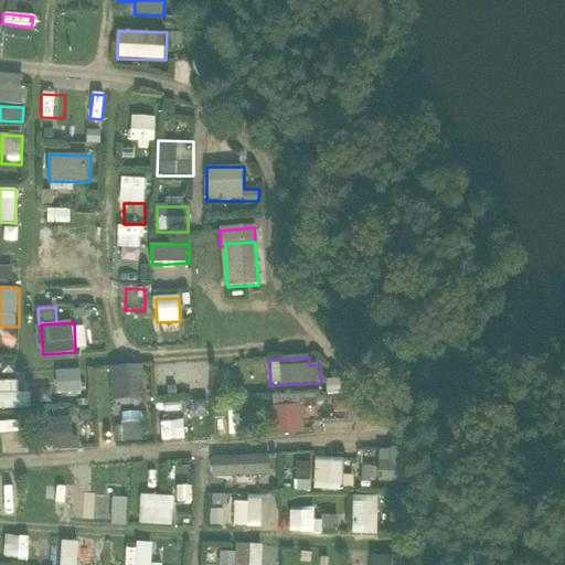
[(0,409),(30,408),(30,393),(18,393),(16,363),(0,364),(0,409)]
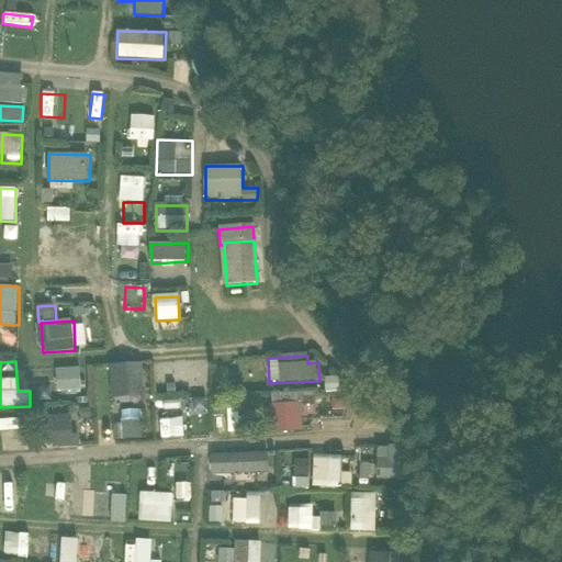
[(145,397),(144,363),(110,364),(111,398),(145,397)]
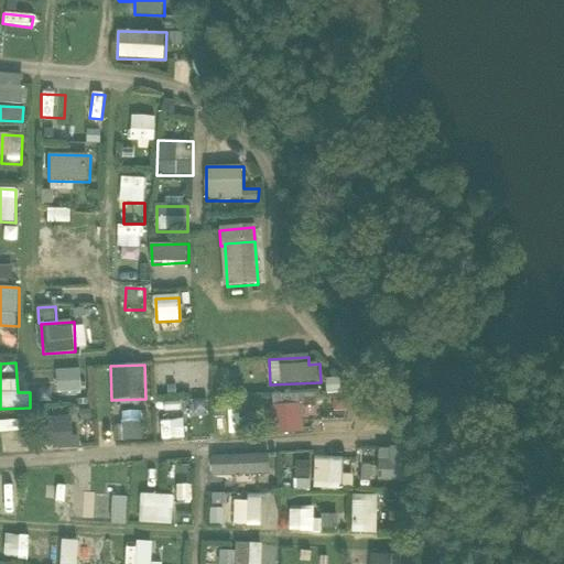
[(56,370),(57,393),(82,393),(80,369),(56,370)]
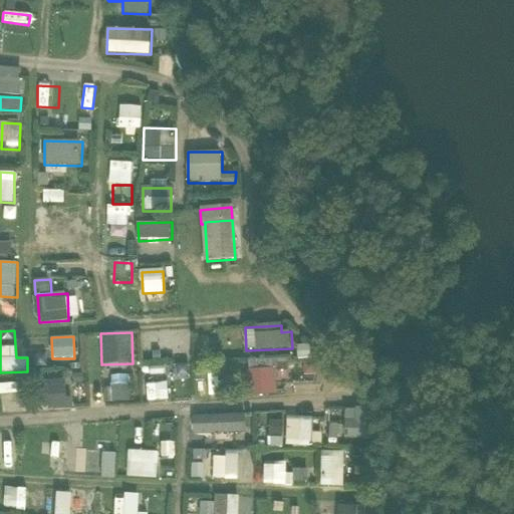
[(251,396),(277,394),(276,380),(290,379),(289,359),(249,360),(251,396)]
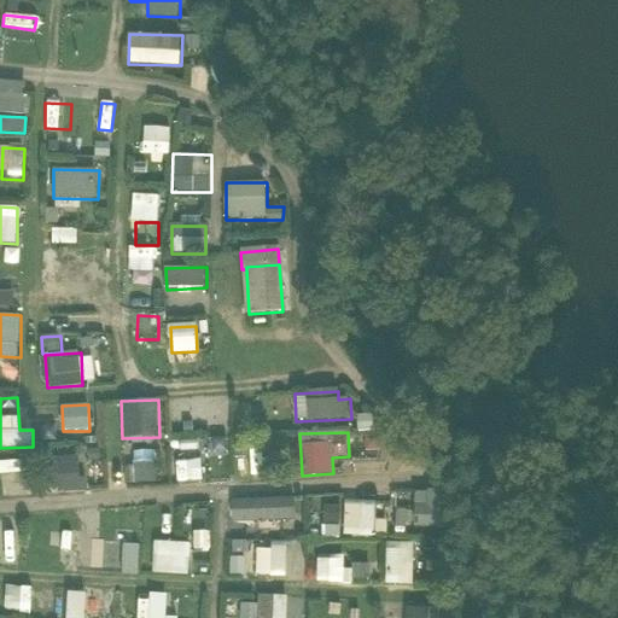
[(250,449),(251,474),(277,474),(275,449),(250,449)]
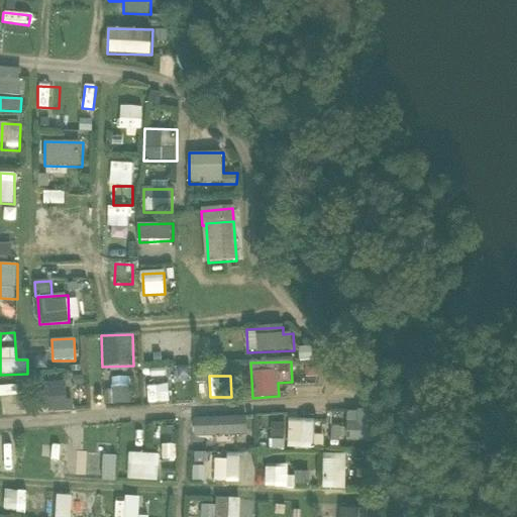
[(112,378),(111,403),(129,404),(130,379),(112,378)]
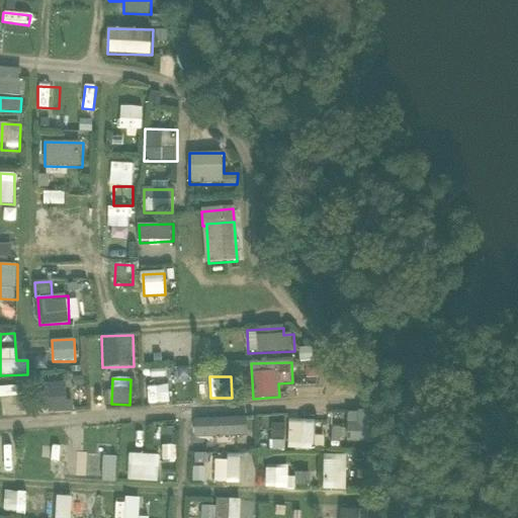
[(148,401),(170,401),(170,379),(149,379),(148,401)]
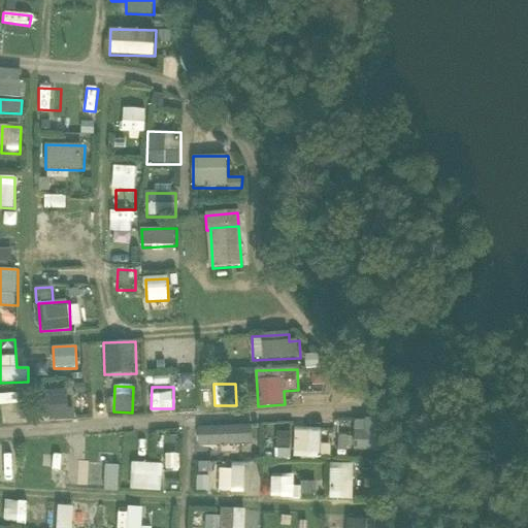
[(56,419),(74,418),(73,407),(55,408),(56,419)]
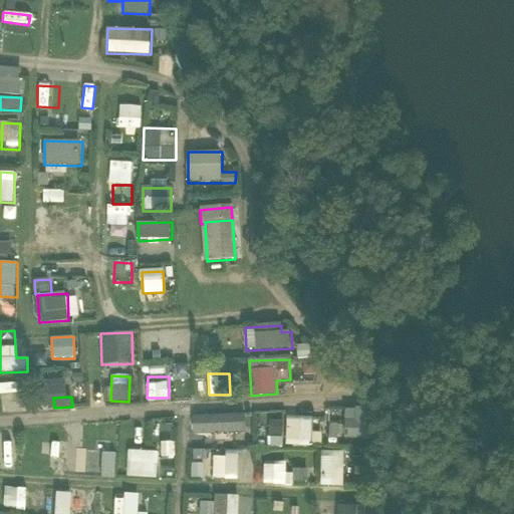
[(376,409),(346,408),(345,426),(329,425),(329,439),(376,440),(376,409)]
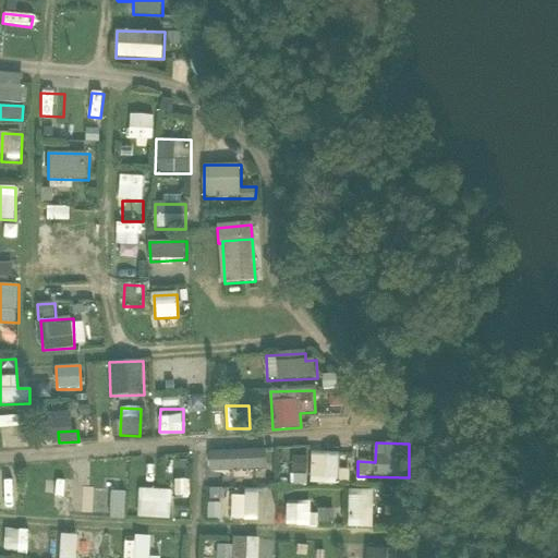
[(268,469),(267,449),(210,451),(210,472),(268,469)]
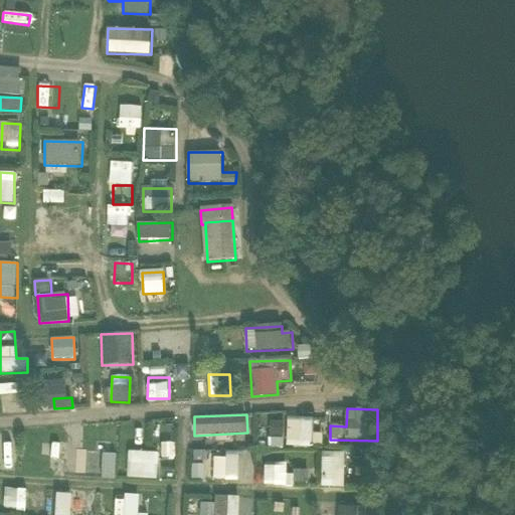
[(313,448),(314,418),(288,416),(286,446),(313,448)]
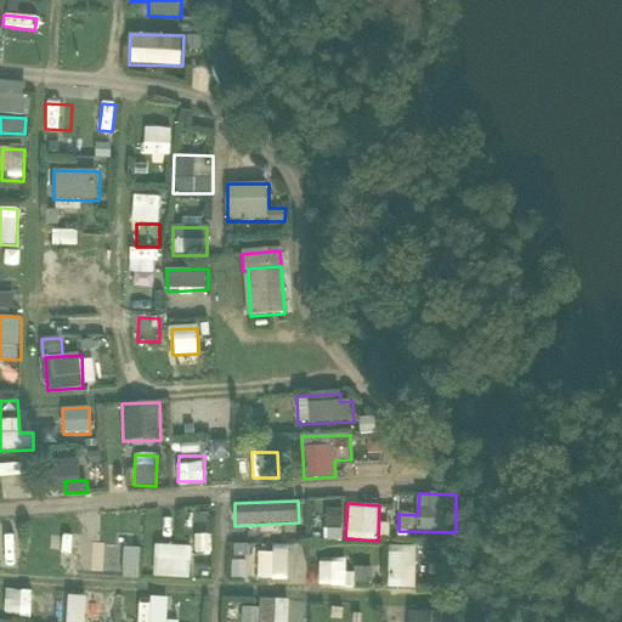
[(343,529),(343,509),(326,509),(326,527),(343,529)]
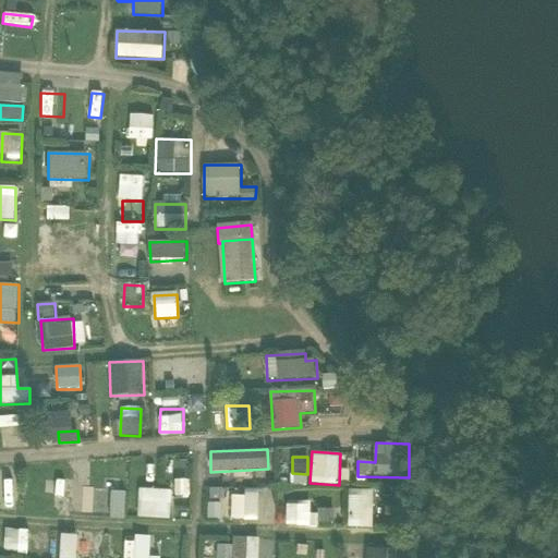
[(208,488),(208,518),(222,519),(223,489),(208,488)]
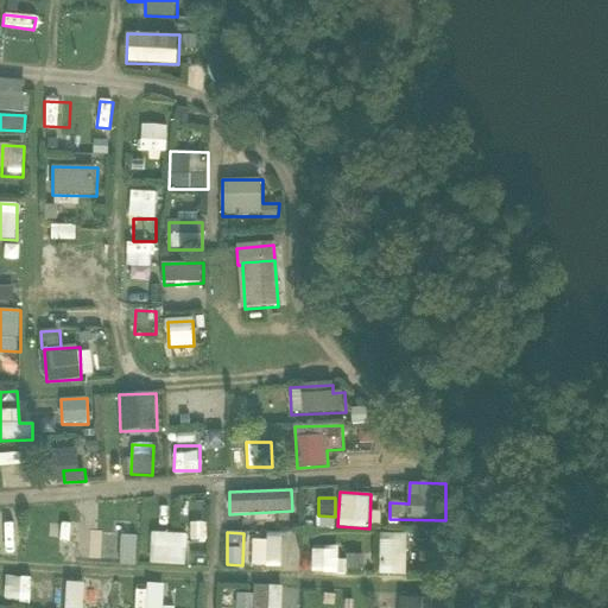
[(151,565),(185,565),(187,533),(152,533),(151,565)]
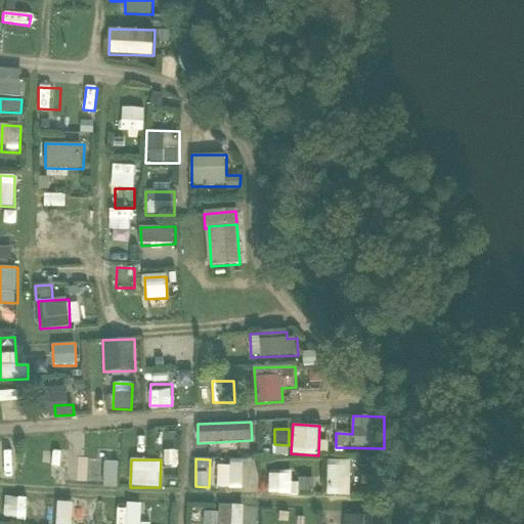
[(244,488),(244,461),(230,460),(230,467),(215,466),(215,488),(244,488)]
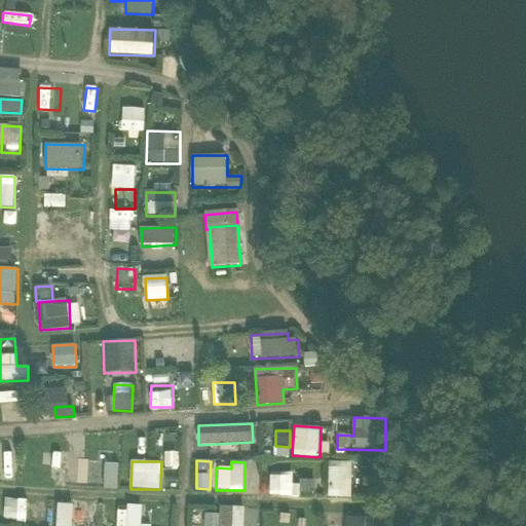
[(351,497),(352,462),(329,461),(328,497),(351,497)]
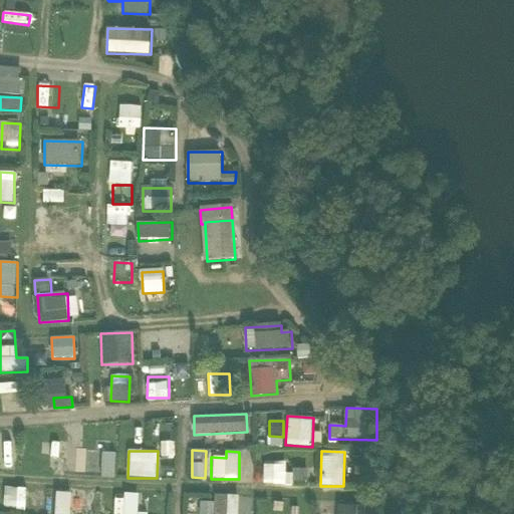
[(286,462),(264,463),(265,485),(308,483),(307,468),(286,469),(286,462)]
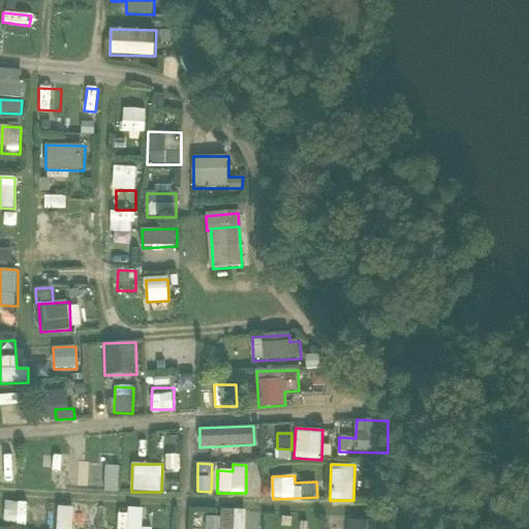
[(8,500),(5,522),(28,525),(31,503),(8,500)]
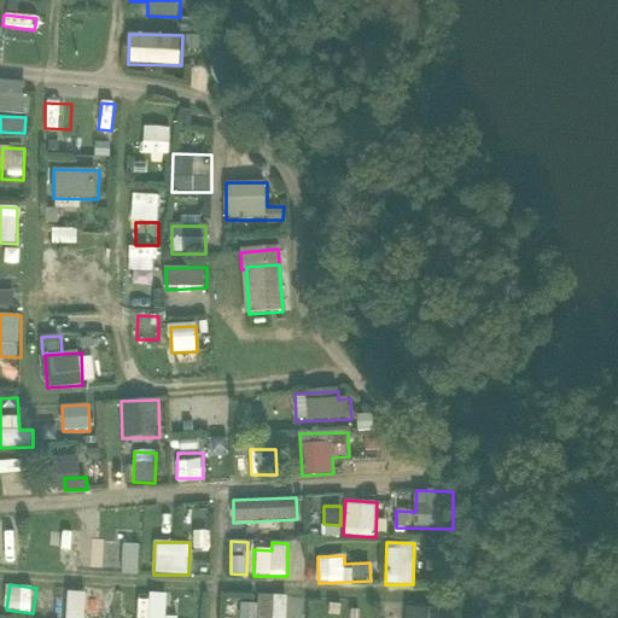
[(88,617),(89,593),(69,593),(68,617),(88,617)]
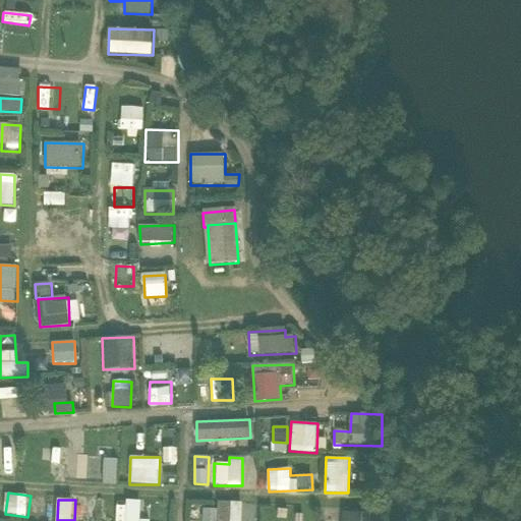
[(242,520),(243,503),(218,502),(217,520),(242,520)]
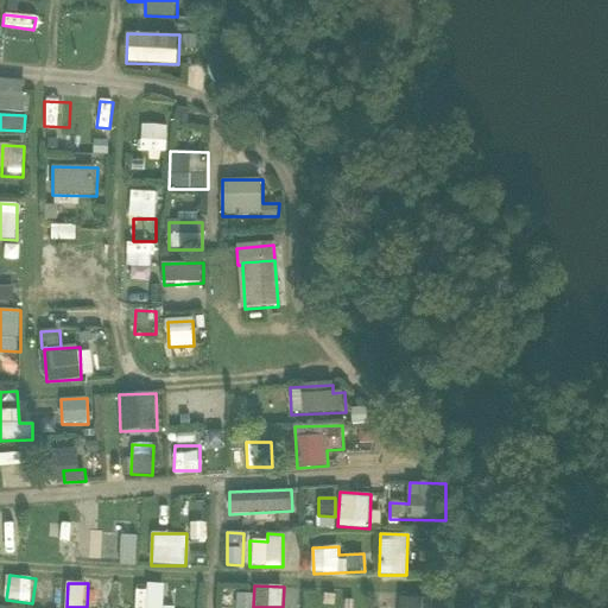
[(133,590),(133,607),(162,607),(162,589),(133,590)]
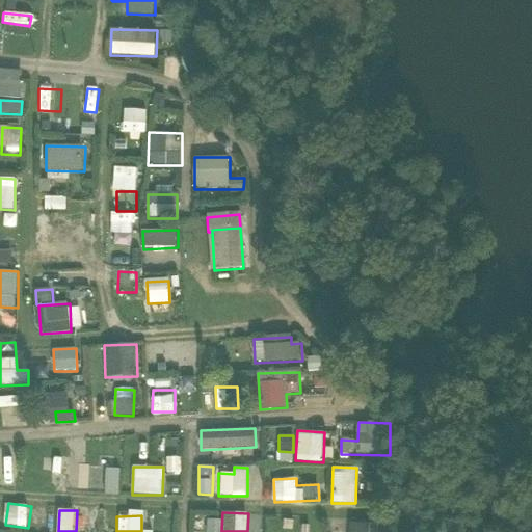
[(370,531),(370,524),(349,523),(348,531),(370,531)]
